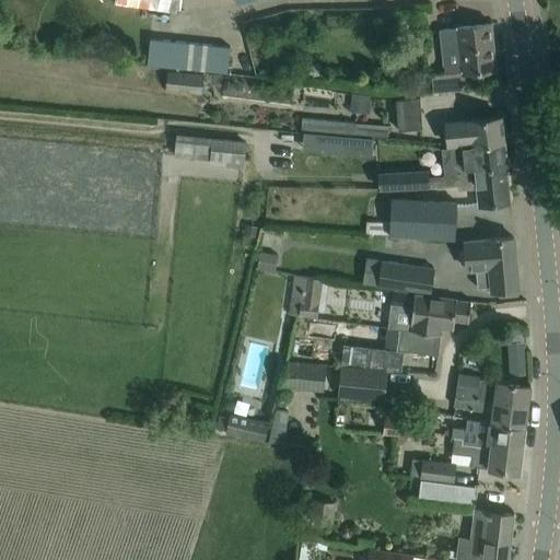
[(496,70),(490,23),(457,27),(439,30),(444,73),(431,74),(433,93),(465,90),(463,73),(496,70)]
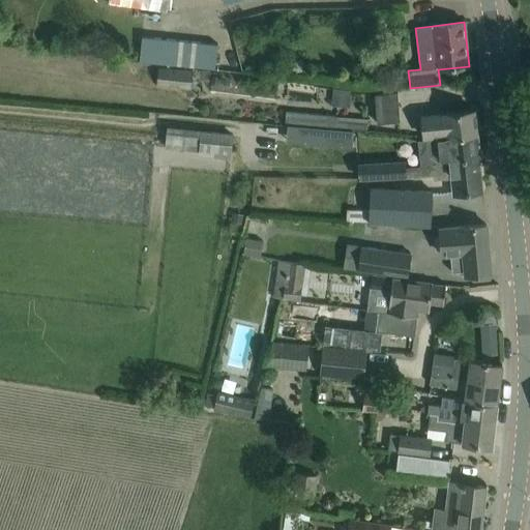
[(213,70),(216,43),(141,35),(138,62),(213,70)]
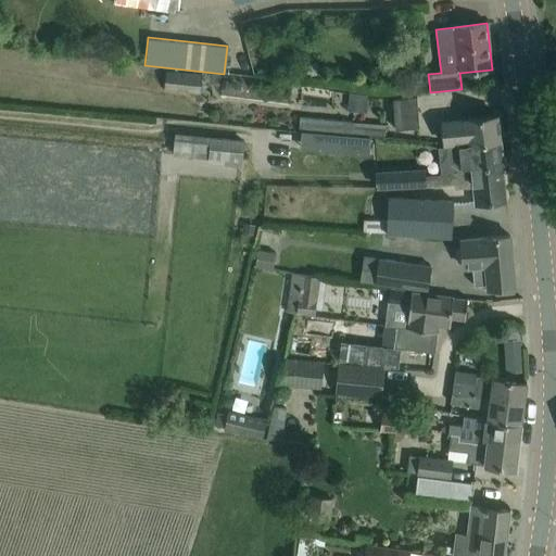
[(163,90),(198,93),(200,75),(165,72),(163,90)]
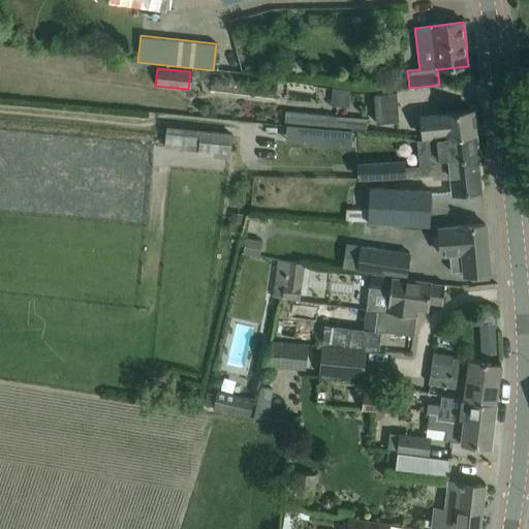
[(315,84),(286,80),(284,92),(314,96),(315,84)]
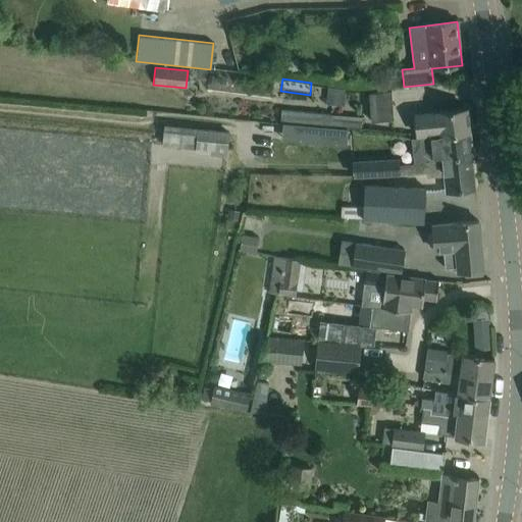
[(346,90),(327,88),(325,103),(343,106),(346,90)]
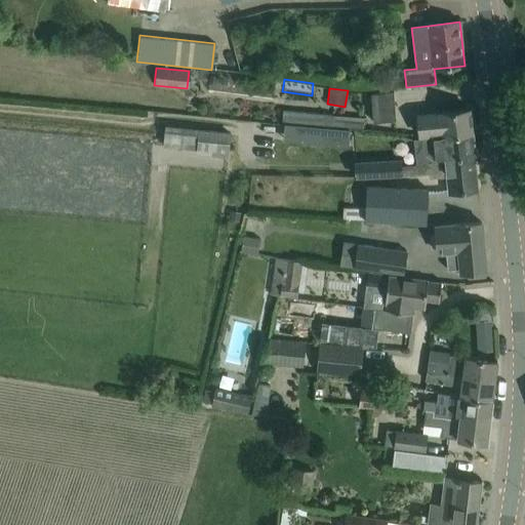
[(394,92),(370,93),(372,123),(396,122),(394,92)]
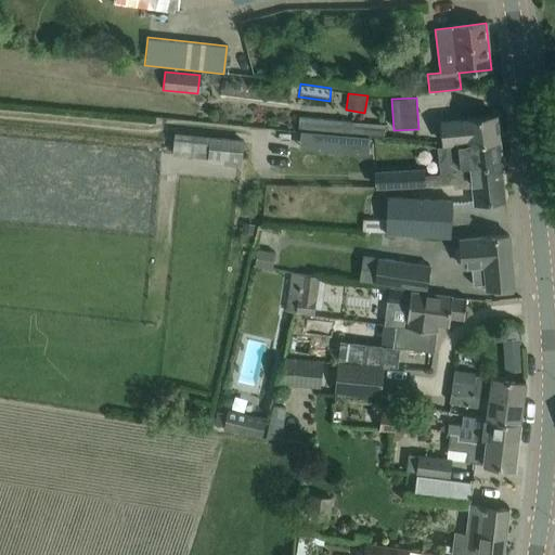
[(467,143),(499,139),(495,115),(441,120),(443,143),(467,141),(467,143)]
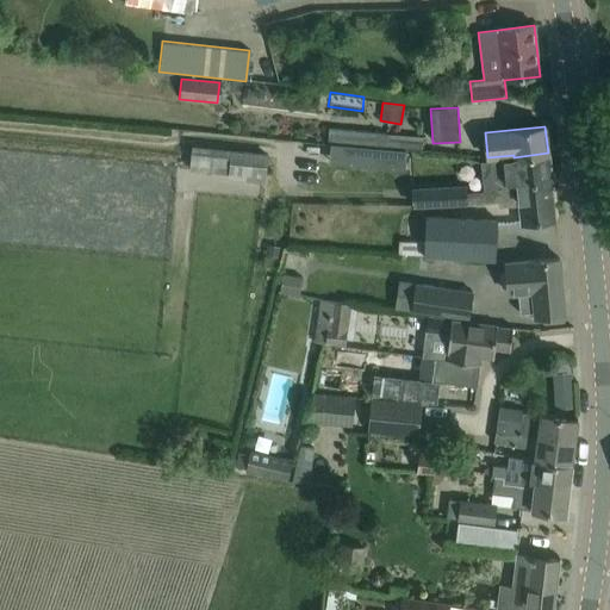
[(422,151),(423,138),(328,129),(327,142),(422,151)]
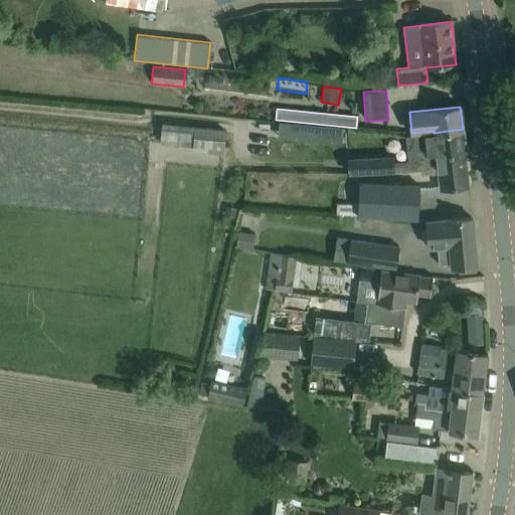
[(192,146),(194,128),(162,124),(160,143),(192,146)]
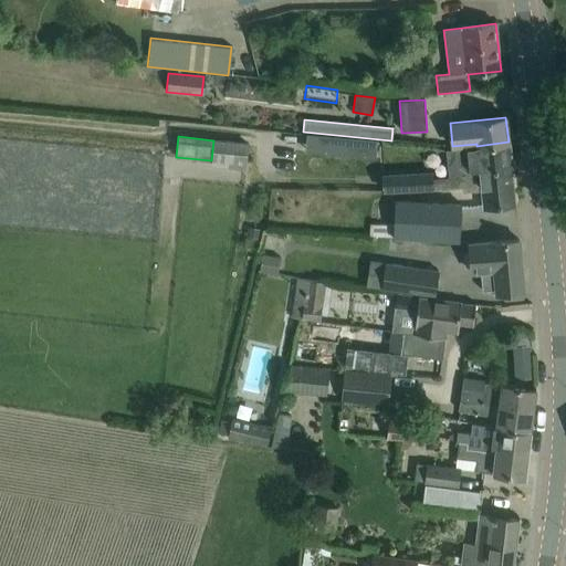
[(342,155),(344,137),(331,136),(329,154),(342,155)]
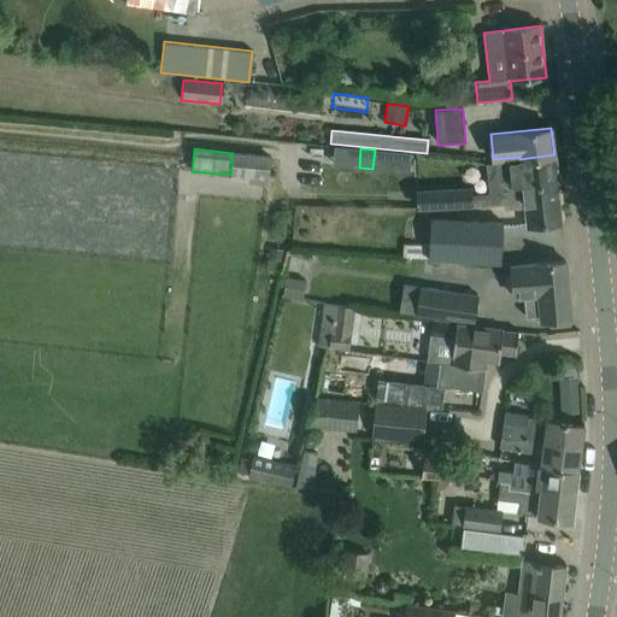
[(413,171),(415,153),(401,152),(399,170),(413,171)]
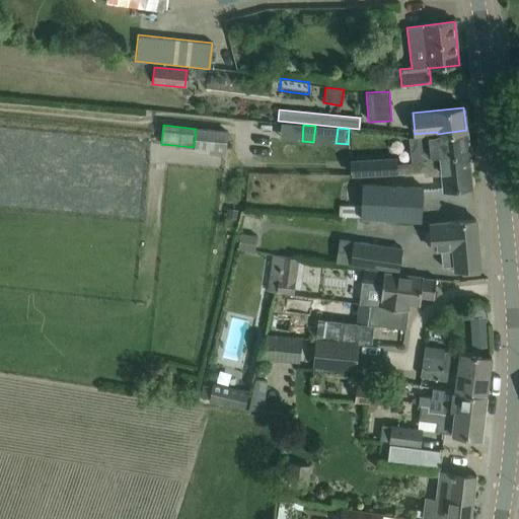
[(224,150),(226,132),(196,129),(194,147),(224,150)]
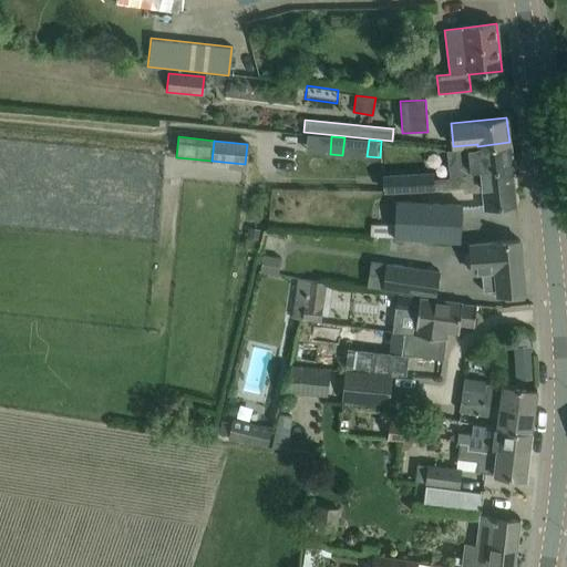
[(477,146),(447,148),(450,177),(464,176),(464,177),(480,176),(478,171),(512,167),(509,142),(477,146)]
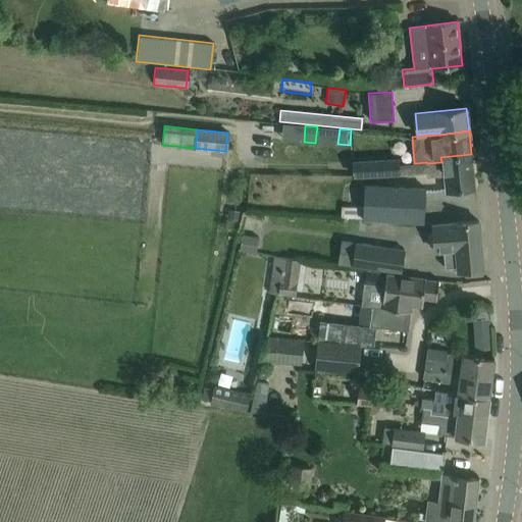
[(399,164),(399,173),(399,174),(444,171),(446,192),(474,189),(475,189),(471,154),(440,157),(441,162),(427,163),(427,162),(414,163),(399,164)]
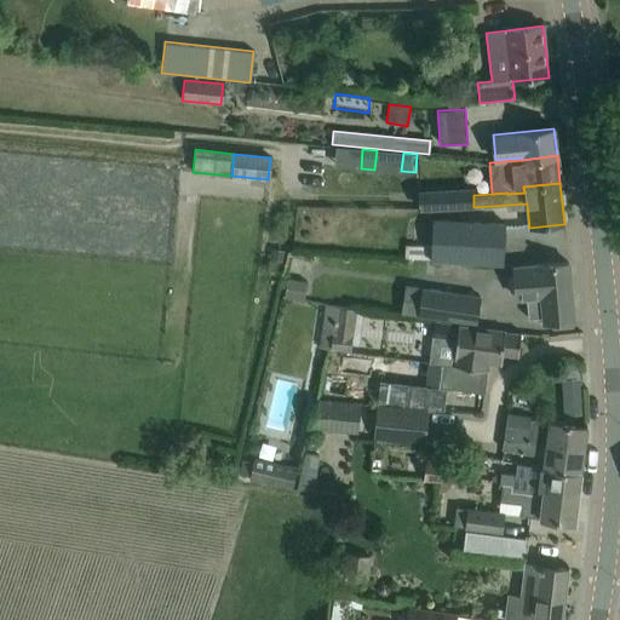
[(474,206),(474,195),(472,189),(419,191),(420,208),(474,206)]
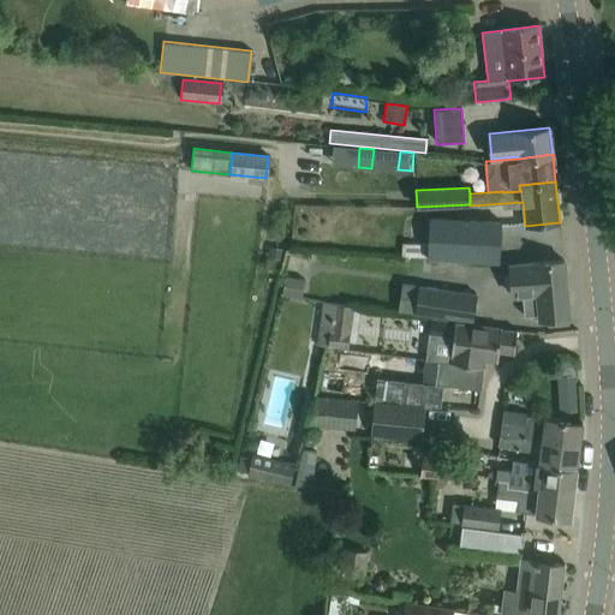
[(501,222),(428,219),(427,244),(401,243),(401,256),(499,261),(501,222)]
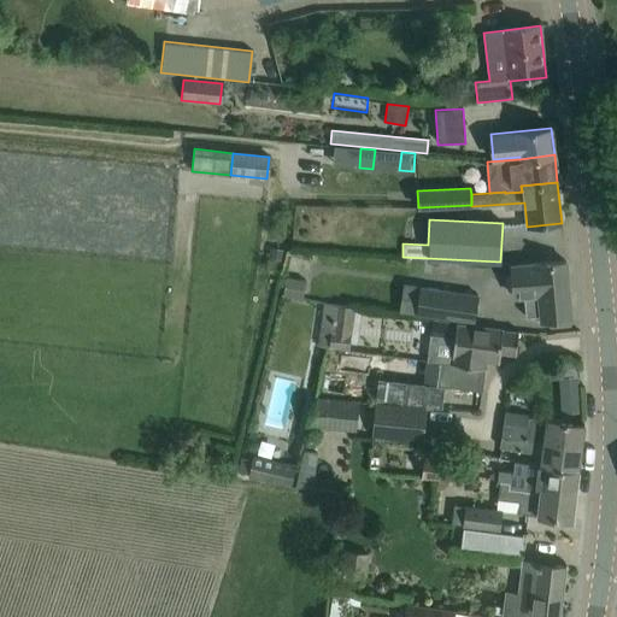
[(570,317),(565,262),(511,266),(513,294),(524,294),(526,321),(570,317)]
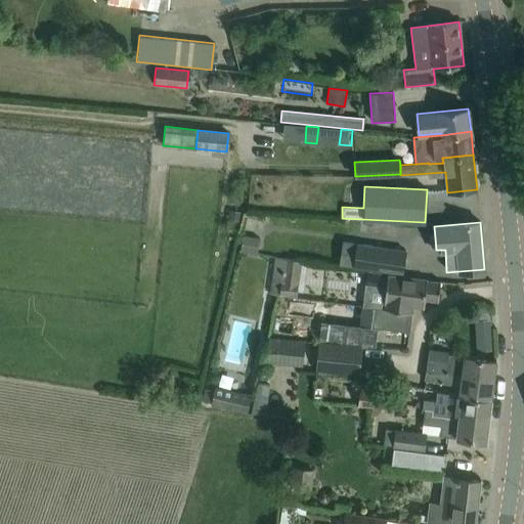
[(257,237),(258,237),(242,235),(241,251),(256,253),(257,237)]
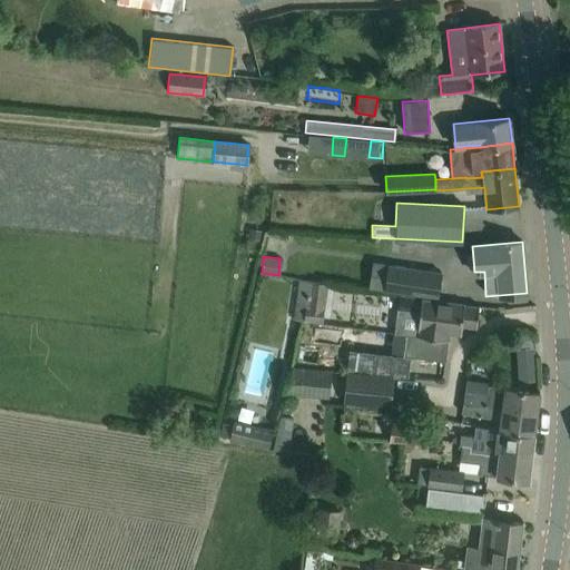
[(441,272),(389,265),(385,288),(438,296),(441,272)]
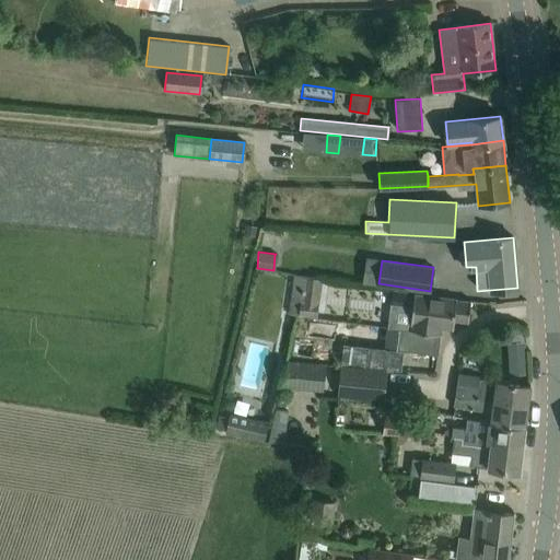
[(322,278),(307,277),(293,275),(288,313),(299,315),(313,316),(316,316),(322,278)]
